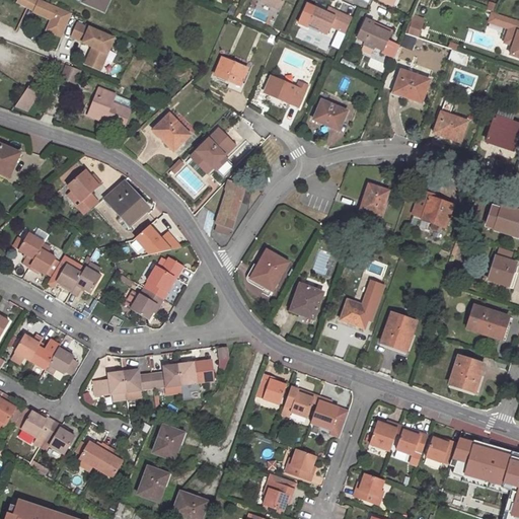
[(17,0),(15,4),(32,12),(32,13),(50,20),(51,21),(53,26),(50,33),(59,38),(69,14),(36,0),(17,0)]
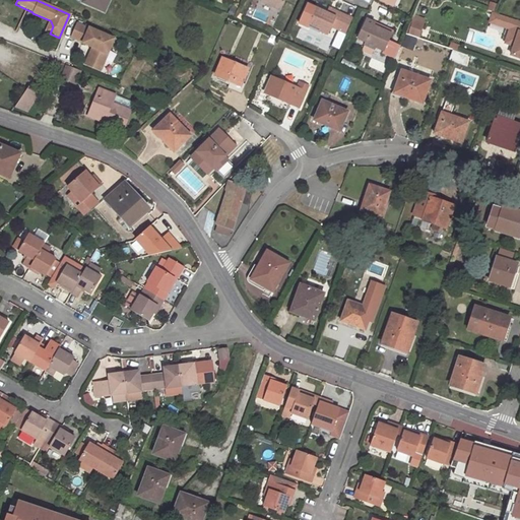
[(103,11),(108,0),(83,0),(82,2),(103,11)]
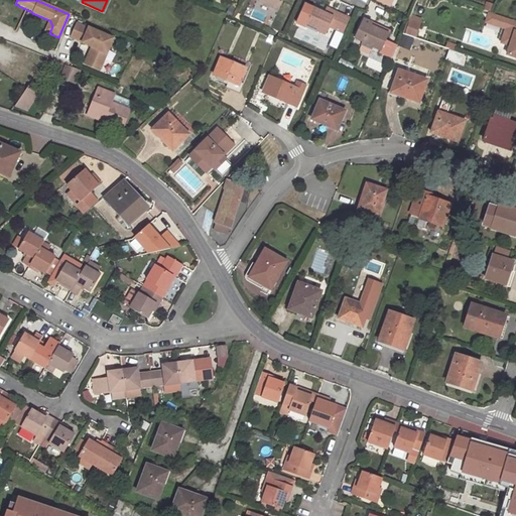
[(259,0),(259,1),(277,9),(281,0),(259,0)]
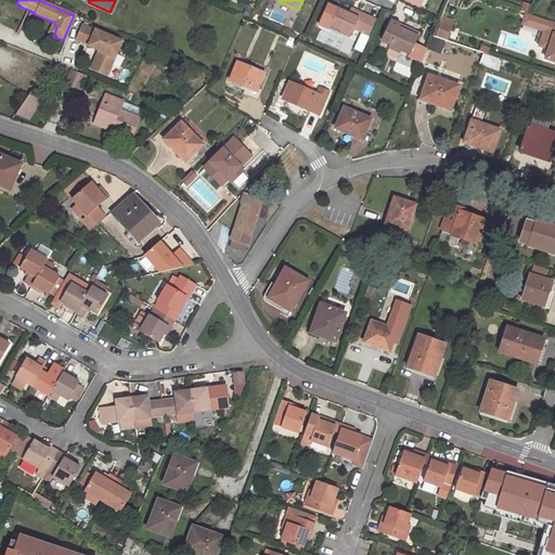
[(369,16),(350,8),(348,13),(327,4),(319,25),(327,29),(330,26),(350,36),(353,28),(369,36),(371,30),(364,27),(369,16)]
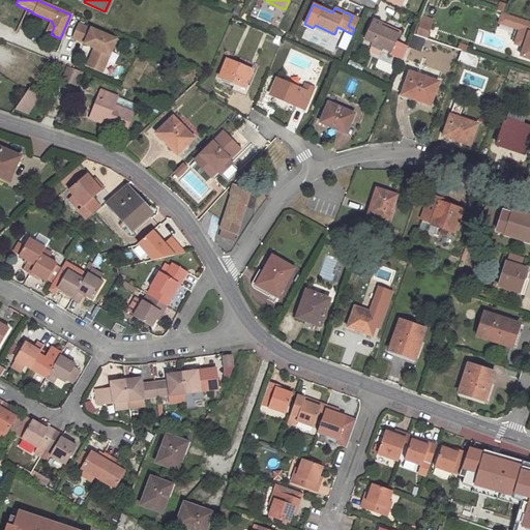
[(358,19),(352,16),(348,26),(354,29),(358,19)]
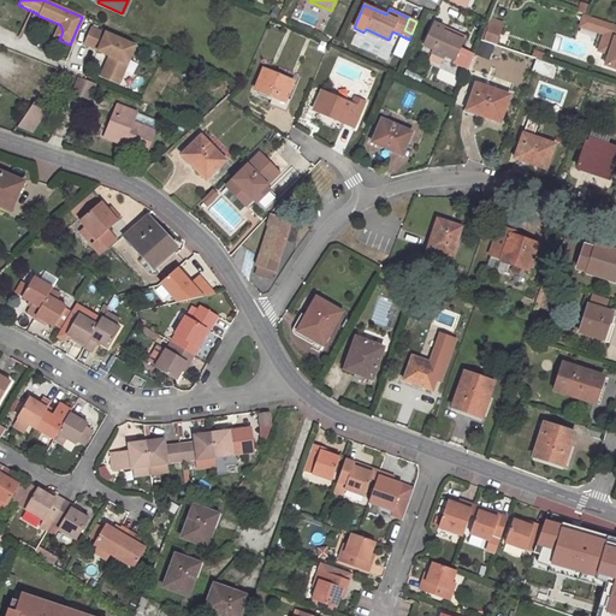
[(484,40),(497,43),(504,23),(491,19),(484,40)]
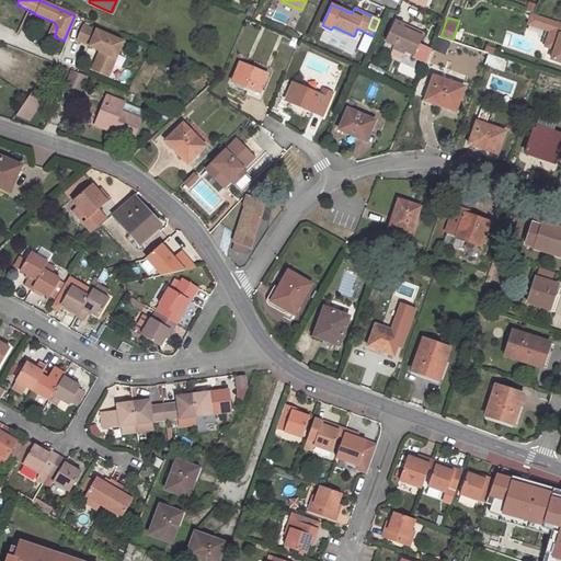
[(403,24),(395,20),(387,38),(395,42),(392,48),(403,54),(404,50),(414,55),(422,36),(402,27),(403,24)]
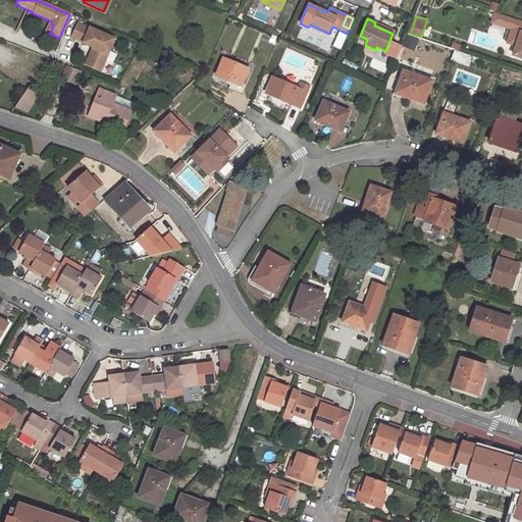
[(113,40),(89,29),(88,30),(76,24),(70,38),(82,43),(82,44),(92,48),(84,65),(99,72),(113,40)]
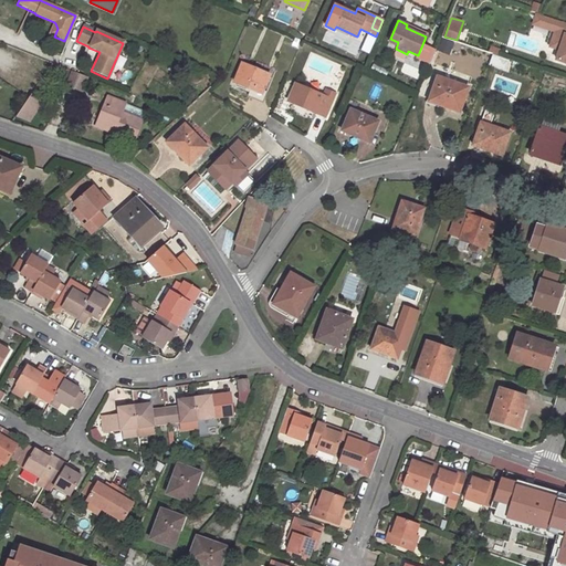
[(262,93),(263,90),(269,76),(241,64),(234,81),(250,88),(262,93)]
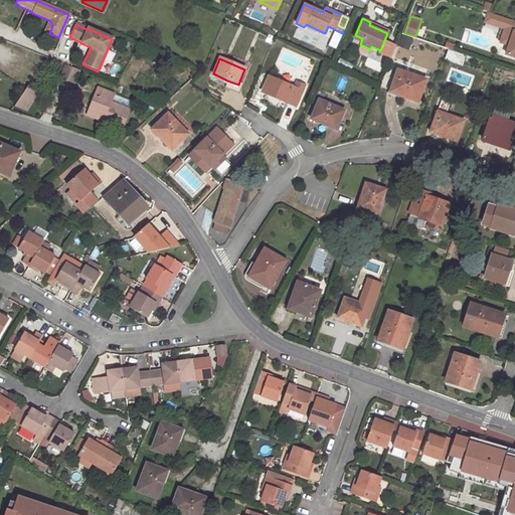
[(78,70),(64,65),(60,75),(74,80),(78,70)]
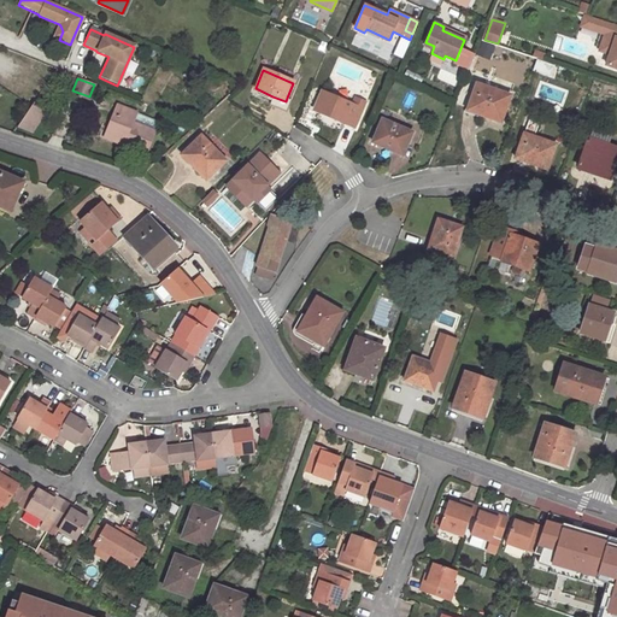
[(511,95),(476,83),(468,109),(477,112),(477,115),(500,123),(511,95)]
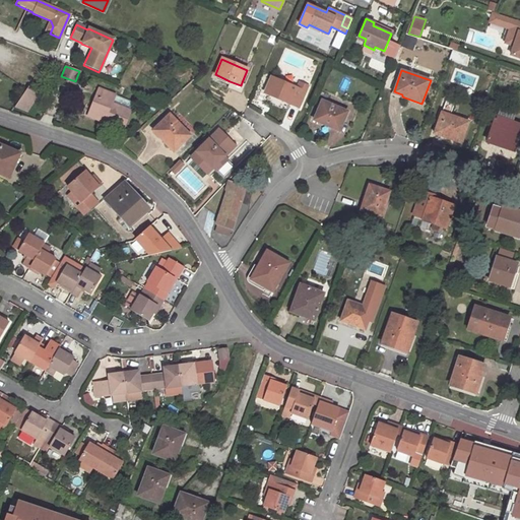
[(297,88),(272,77),(265,93),(298,107),(307,86),(299,82),(297,88)]
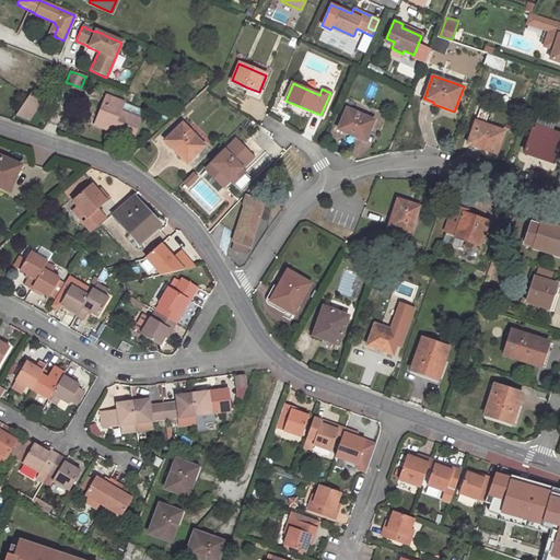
[(265,90),(260,89),(259,92),(247,88),(244,94),(260,101),(265,90)]
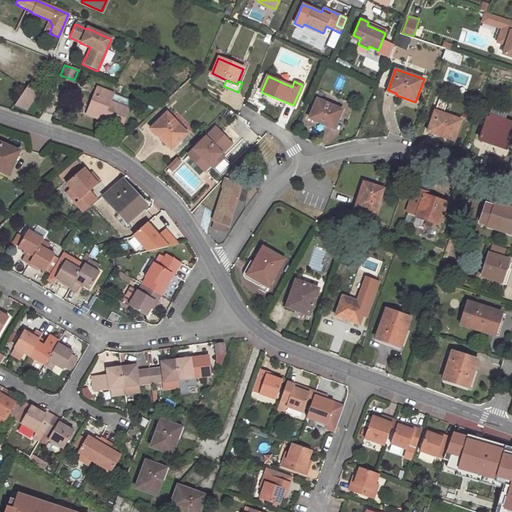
[(36,93),(27,86),(25,89),(14,107),(25,111),(36,93)]
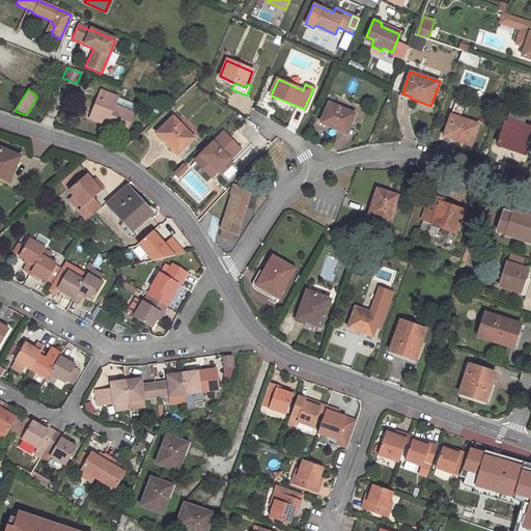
[(101,91),(98,100),(99,100),(92,114),(108,120),(106,124),(126,133),(133,113),(132,112),(114,106),(116,99),(101,91)]
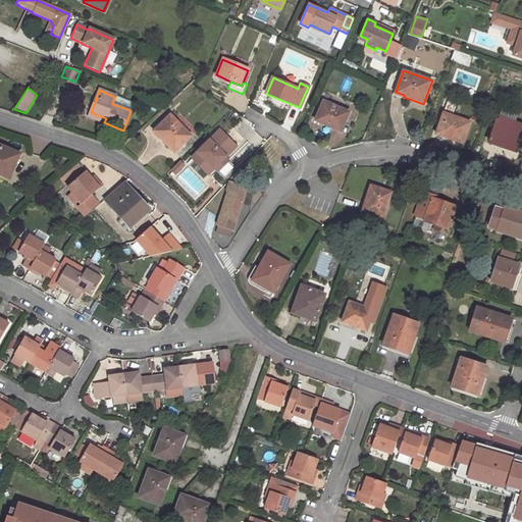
[(133,103),(114,97),(112,104),(129,110),(133,103)]
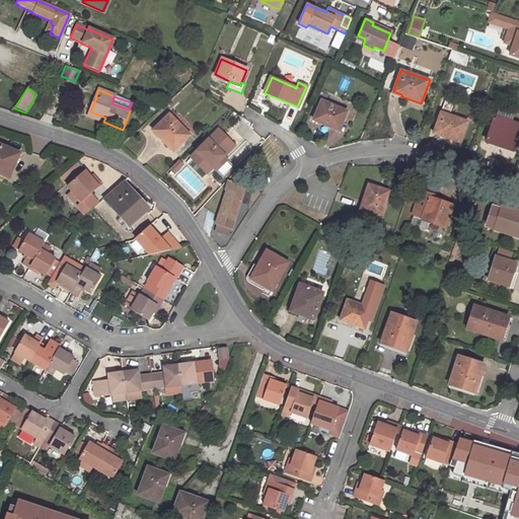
[(454,138),(461,140),(467,122),(449,116),(453,103),(445,100),(434,132),(443,135),(442,136),(453,140),(454,138)]
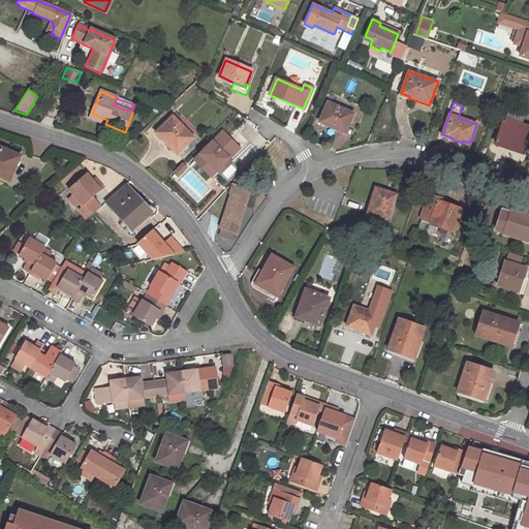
[(159,106),(152,103),(149,110),(156,114),(159,106)]
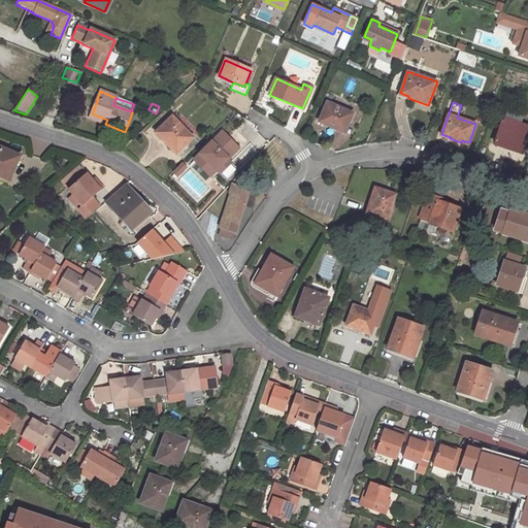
[(352,113),(327,103),(319,122),(343,133),(352,113)]
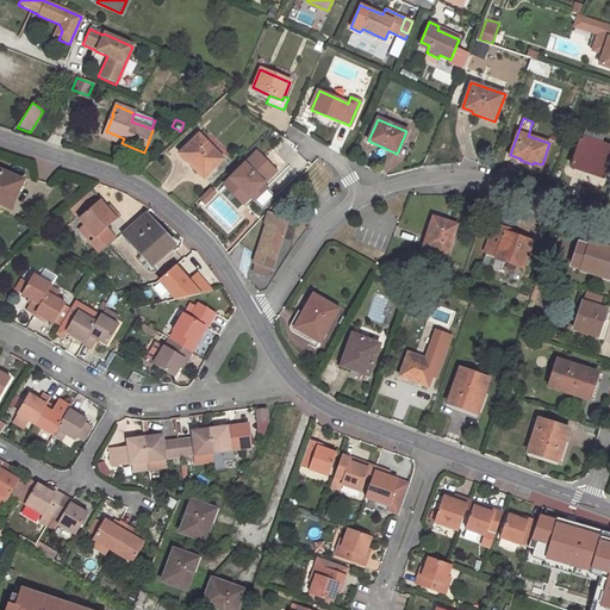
[(124,138),(106,131),(105,136),(122,143),(124,138)]
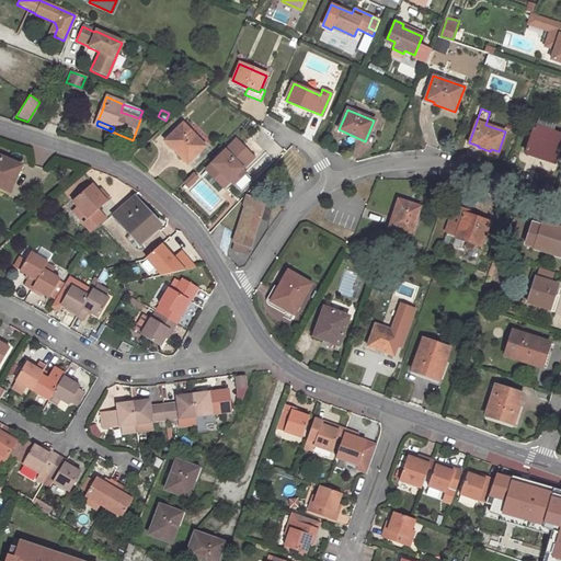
[(204,146),(181,124),(167,139),(174,147),(173,148),(186,163),(204,146)]
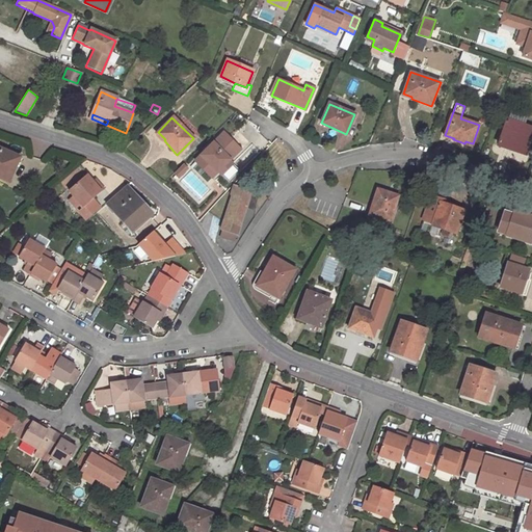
[(531,134),(531,128),(507,120),(499,142),(526,152),(531,134)]
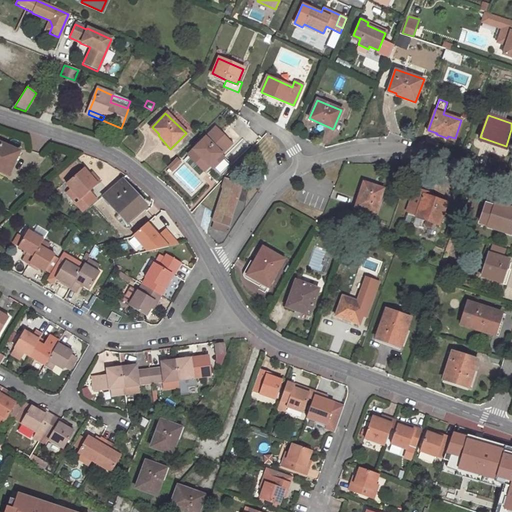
[(221,155),(232,145),(216,128),(187,155),(204,172),(210,166),(221,155)]
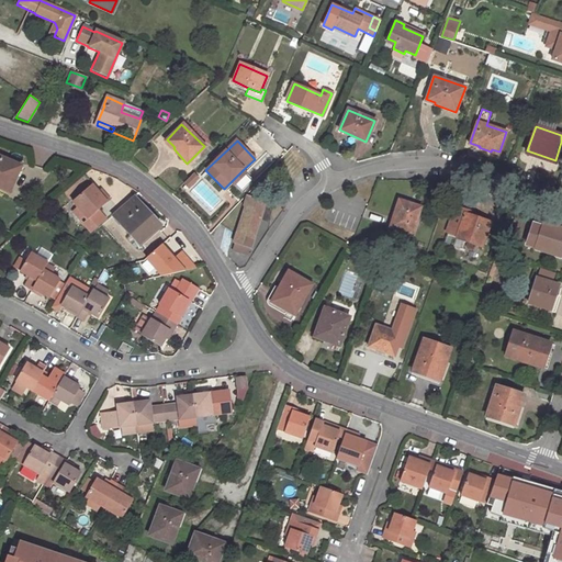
[(20,167),(0,157),(0,188),(9,192),(20,167)]
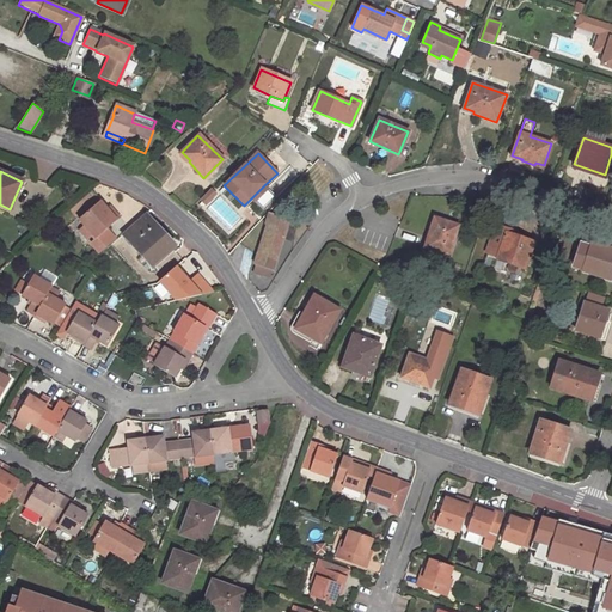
[(268,190),(264,185),(251,199),(256,202),(268,190)]
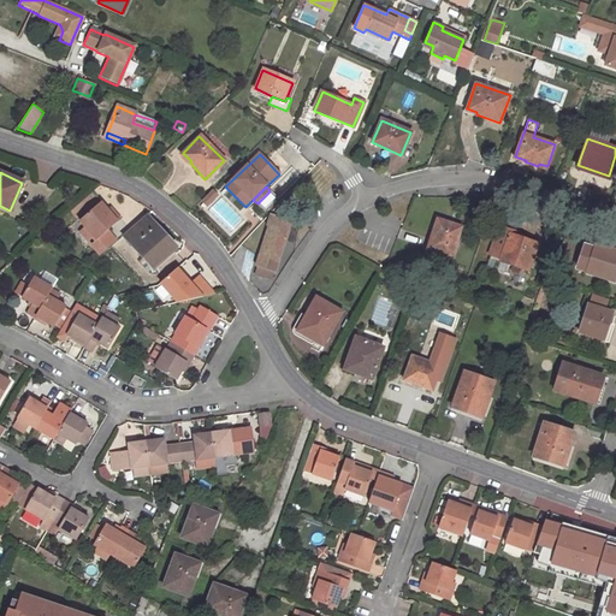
[(212,189),(200,200),(206,205),(217,195),(212,189)]
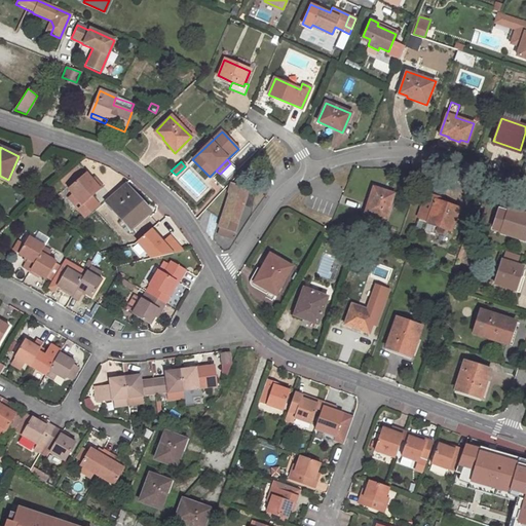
[(94,182),(85,173),(67,189),(72,195),(83,208),(79,211),(85,217),(99,205),(90,197),(102,187),(96,180),(94,182)]
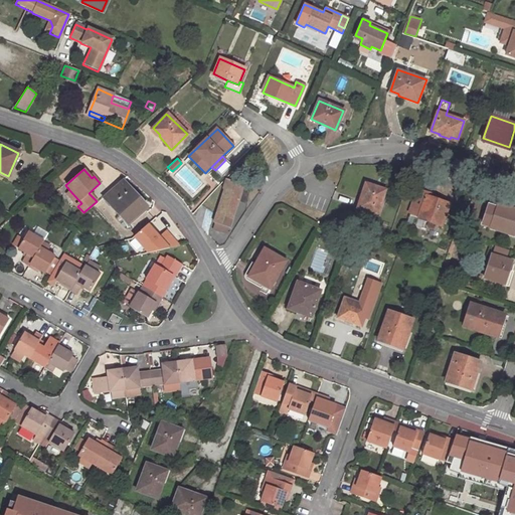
[(148,207),(122,179),(101,197),(112,208),(113,207),(128,224),(148,207)]
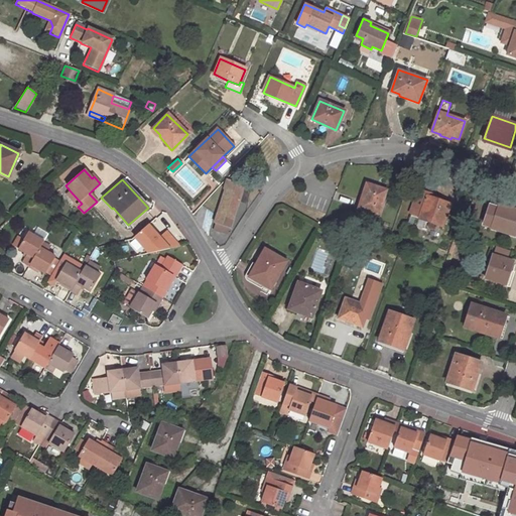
[(243,185),(226,180),(223,189),(224,190),(215,223),(230,227),(243,185)]
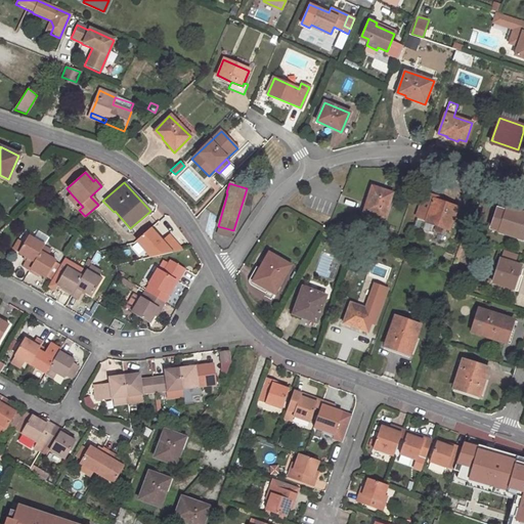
[(380,218),(384,219),(392,194),(373,188),(364,213),(380,218)]
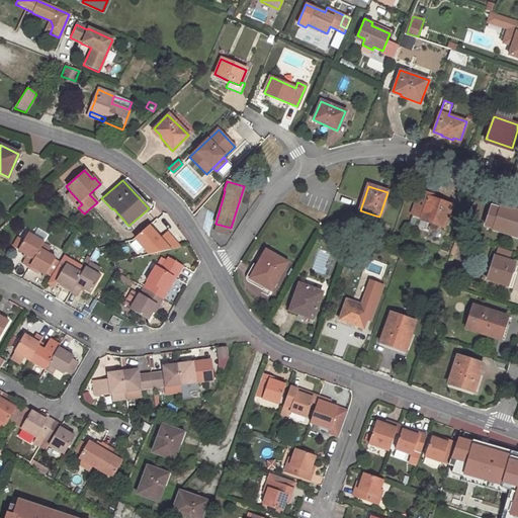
[(430,198),(431,195),(420,191),(412,214),(422,219),(421,221),(443,228),(451,205),(436,200),(430,198)]
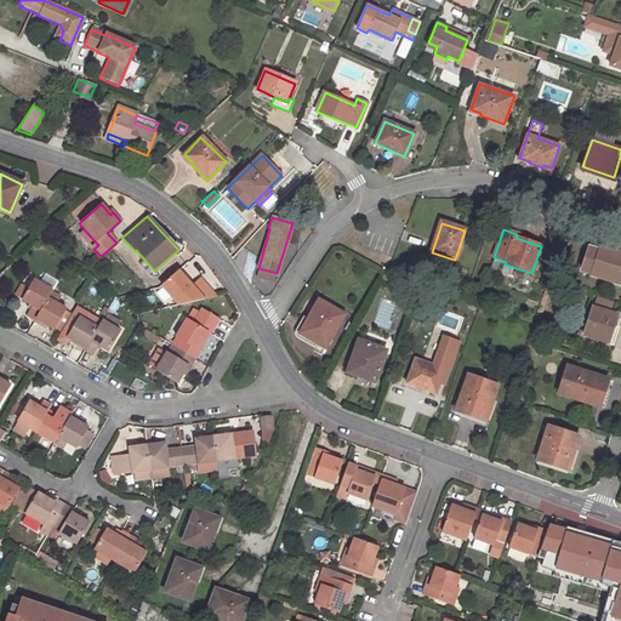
[(85,231),(80,234),(93,249),(98,245),(85,231)]
